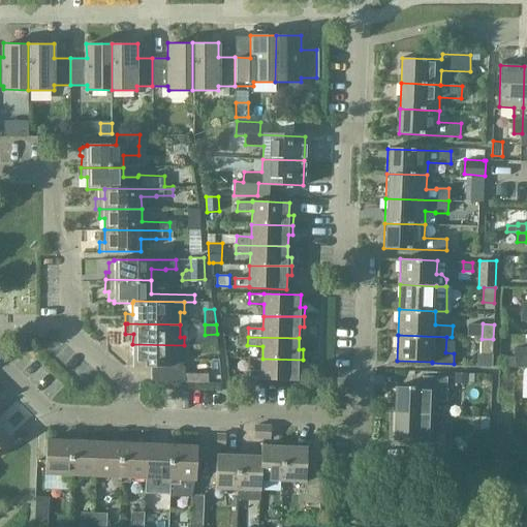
[(493,354),(493,339),(482,339),(481,353),(493,354)]
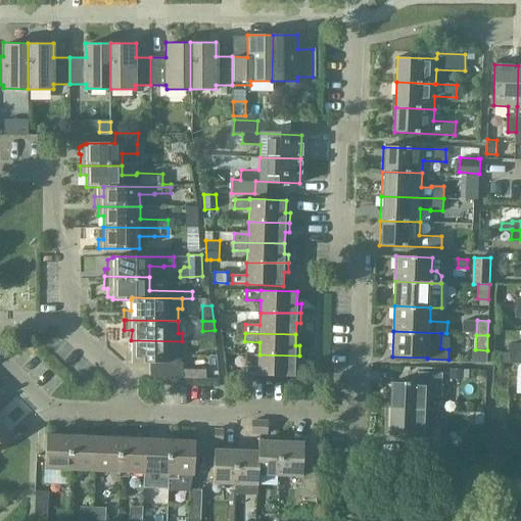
[(182,350),(182,341),(131,340),(131,351),(127,351),(126,362),(149,362),(148,376),(181,377),(182,361),(178,361),(178,350),(182,350)]
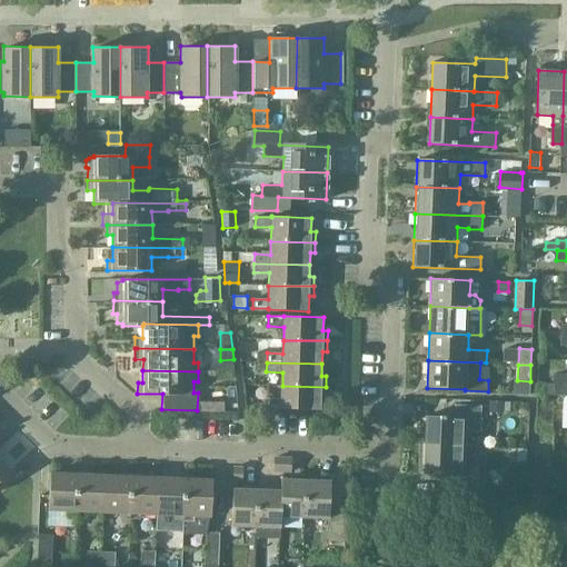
[(566,374),(556,374),(556,384),(566,384),(566,374)]
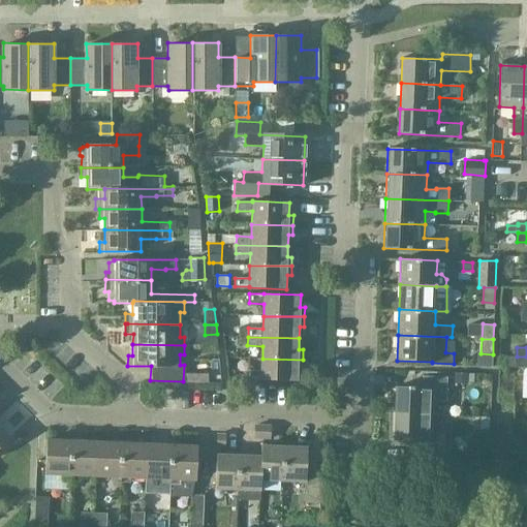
[(526,357),(517,357),(507,355),(507,366),(525,366),(524,396),(526,396),(526,357)]
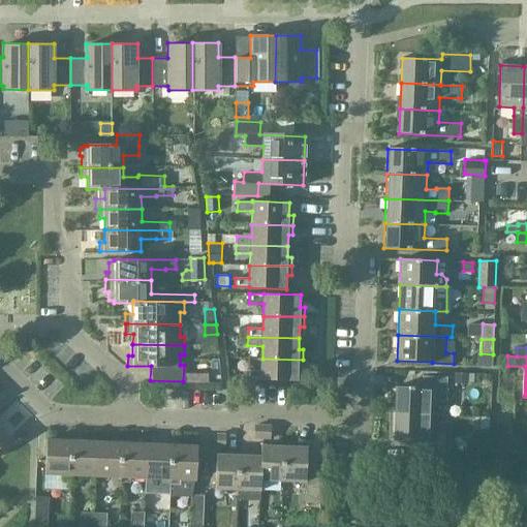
[(303,369),(303,360),(262,359),(261,371),(247,370),(247,379),(261,379),(262,380),(298,381),(299,369),(303,369)]
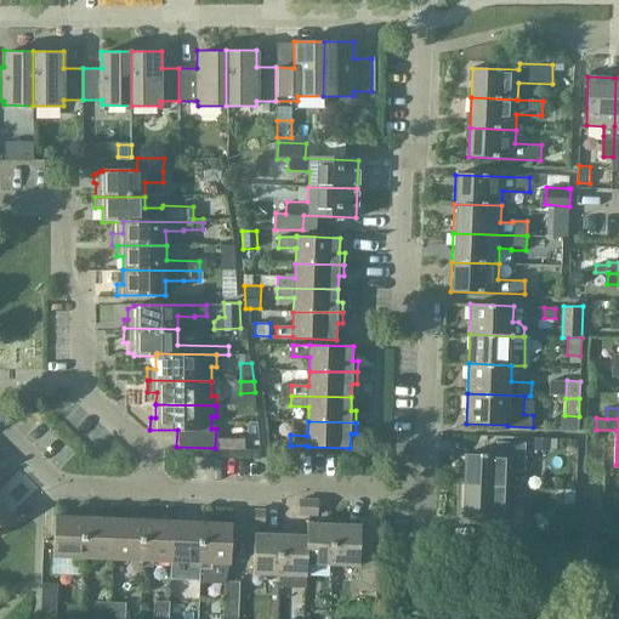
[(551,436),(534,436),(534,449),(550,449),(551,436)]
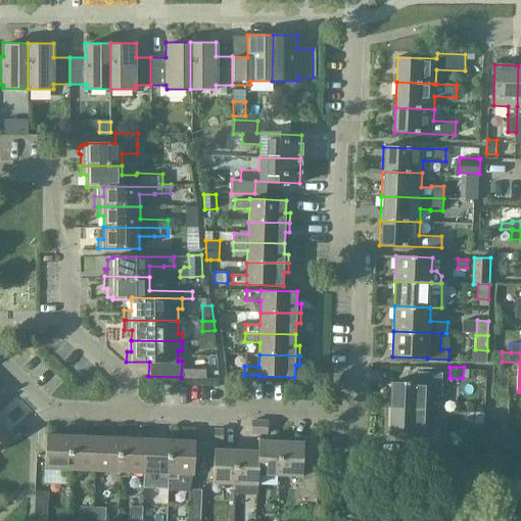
[(391,381),(390,408),(429,409),(430,396),(442,396),(443,372),(419,371),(419,382),(391,381)]
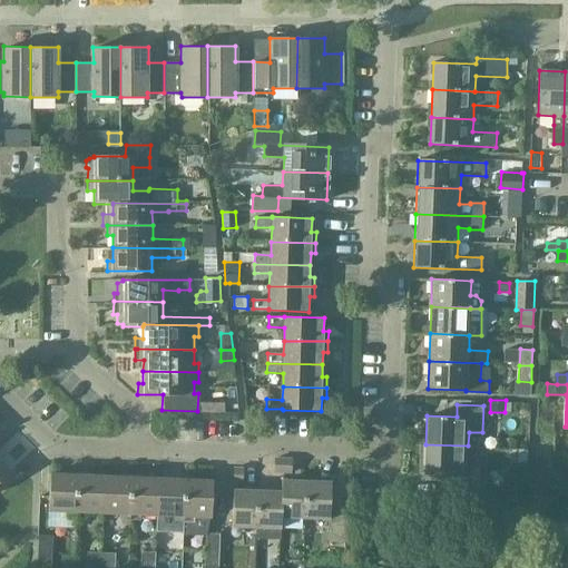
[(468,462),(468,446),(426,444),(424,473),(454,475),(453,487),(479,488),(480,462),(468,462)]
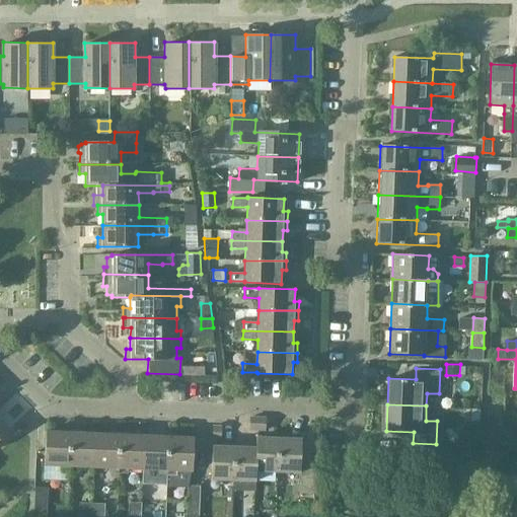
[(471,421),(481,421),(481,419),(481,409),(471,409),(471,421)]
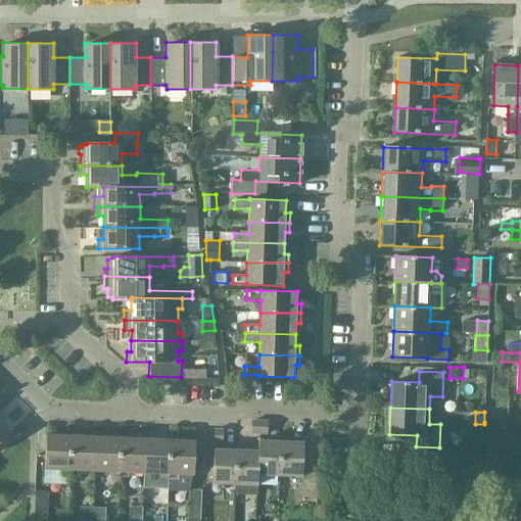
[(270,418),(251,417),(251,432),(269,433),(270,418)]
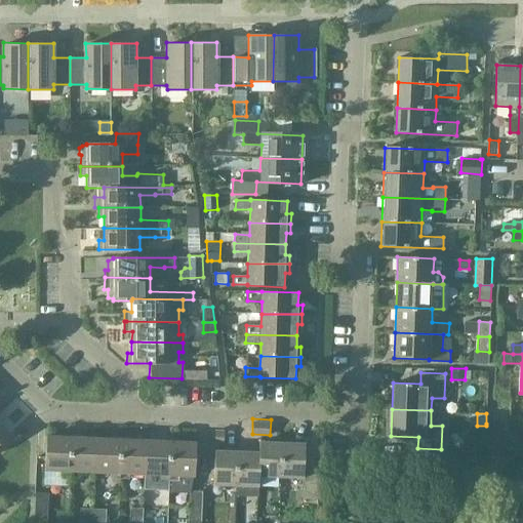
[(0,441),(8,433),(0,425),(0,441)]
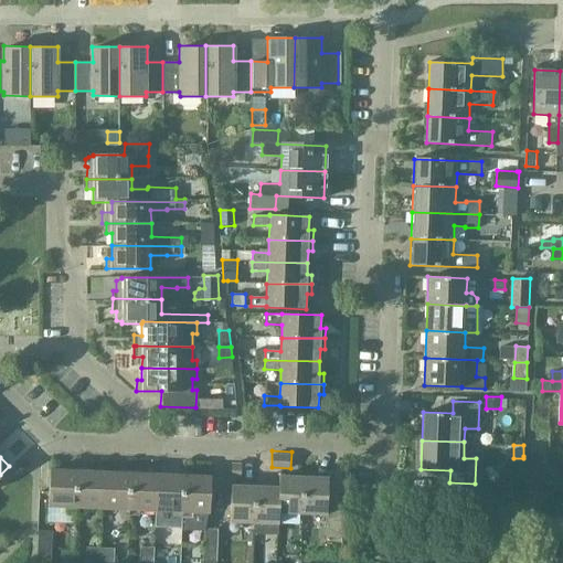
[(75,507),(76,469),(50,468),(48,506),(75,507)]
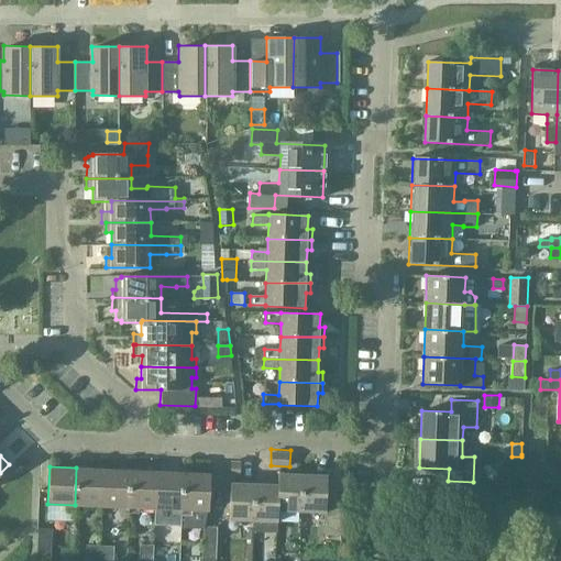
[(101,506),(102,469),(76,468),(75,505),(101,506)]
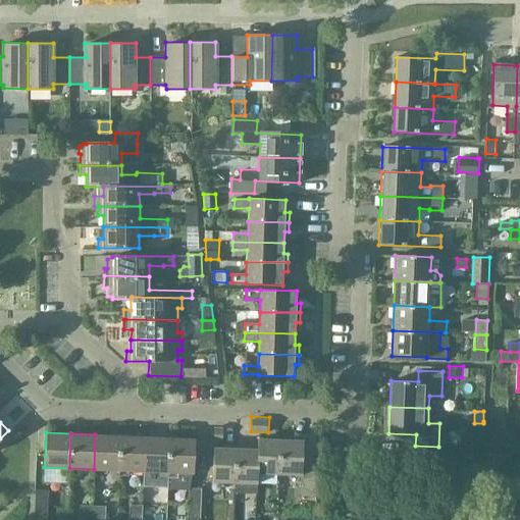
[(118,470),(119,435),(95,434),(94,469),(118,470)]
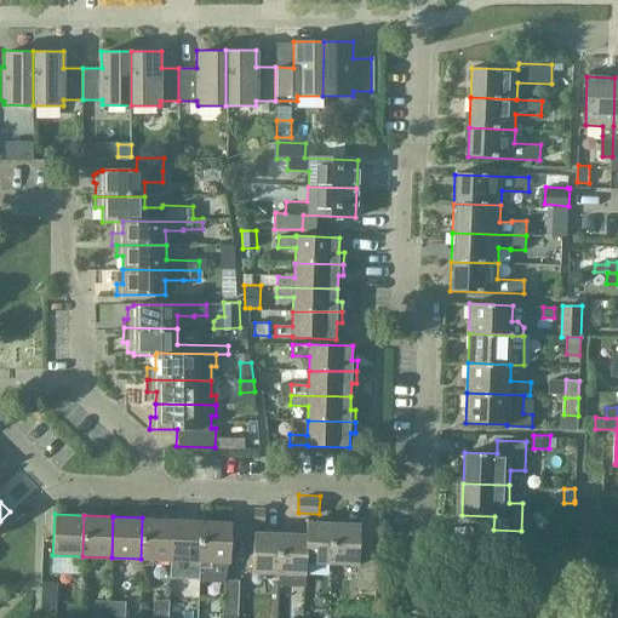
[(170,560),(171,519),(142,518),(141,559),(170,560)]
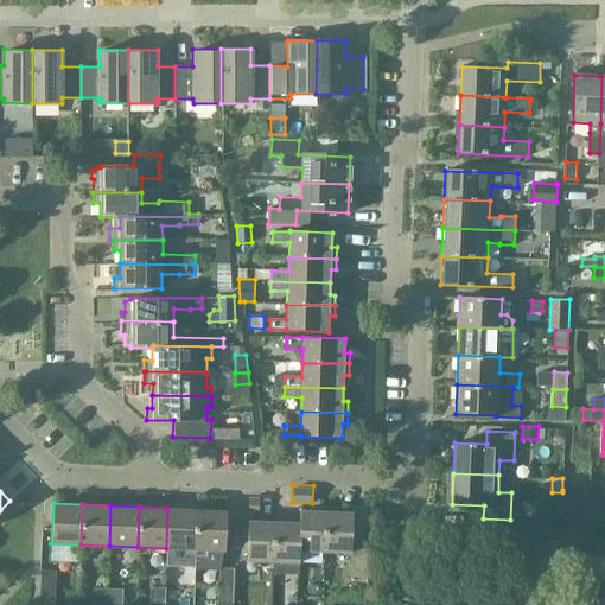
[(368,577),(370,507),(351,507),(350,513),(325,511),(324,549),(349,551),(349,575),(368,577)]
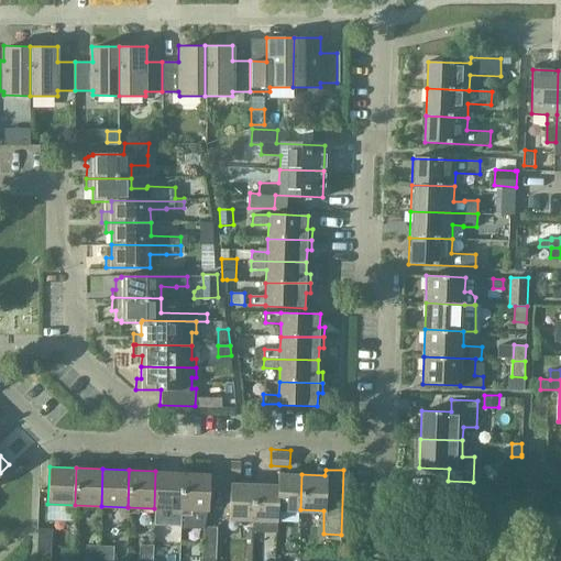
[(180,509),(183,472),(155,471),(154,508),(180,509)]
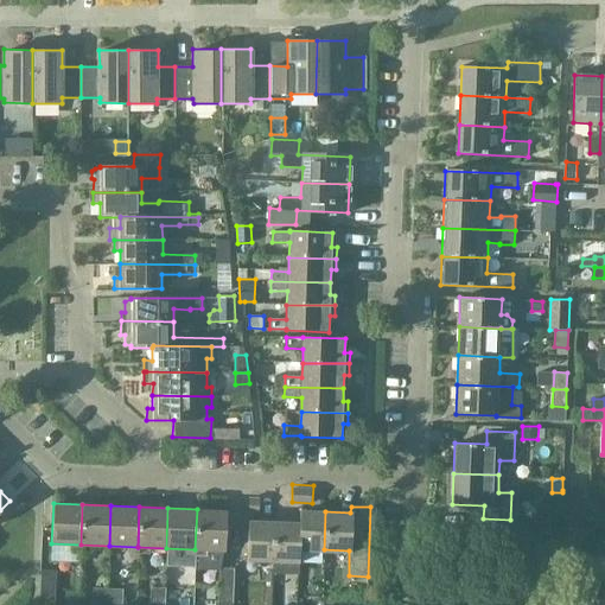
[(225,510),(197,509),(195,549),(224,549),(225,510)]
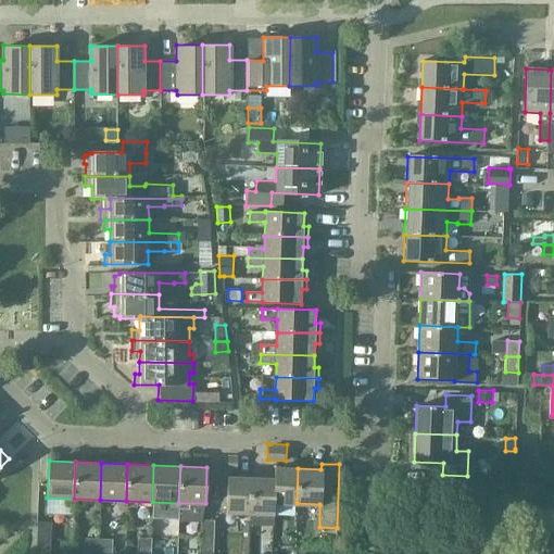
[(297,503),(298,468),(274,467),(274,479),(276,480),(276,502),(297,503)]
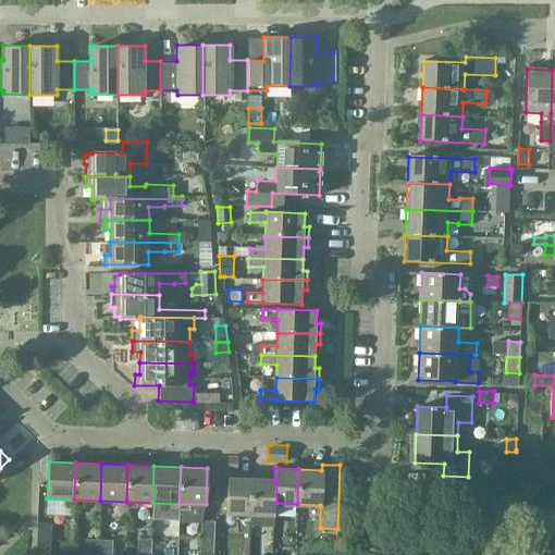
[(226,513),(251,514),(253,480),(227,479),(226,513)]
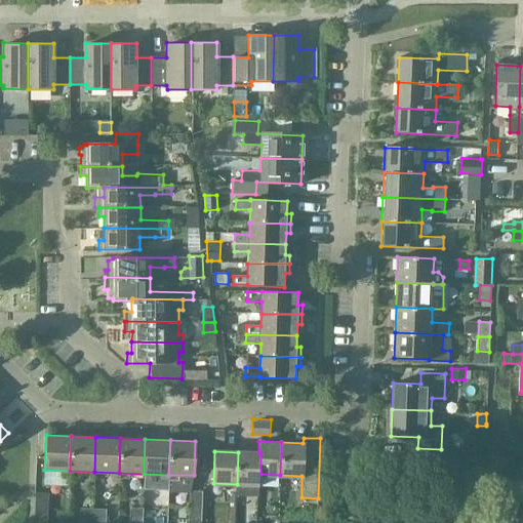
[(260,453),(258,452),(238,452),(237,484),(259,485),(260,474),(260,453)]
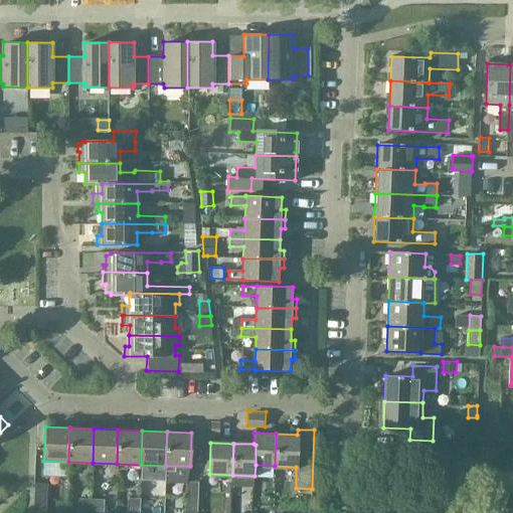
[(185,512),(198,512),(200,481),(187,481),(185,512)]
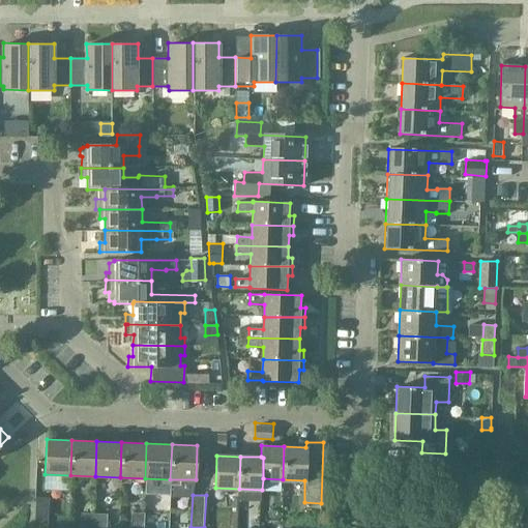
[(51,497),(37,496),(36,527),(50,527),(51,497)]
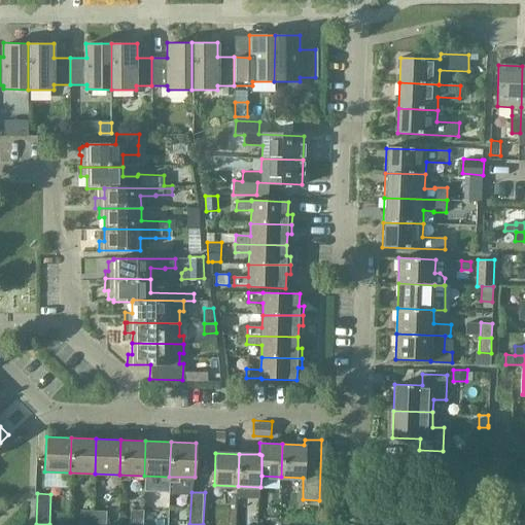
[(132,509),(132,522),(144,522),(145,510),(132,509)]
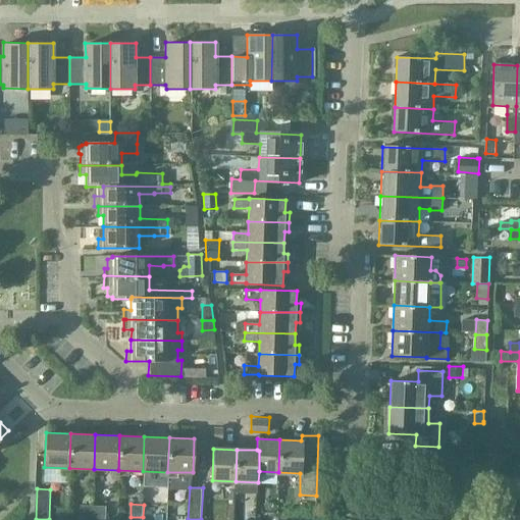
[(81,517),(94,518),(95,505),(82,505),(81,517)]
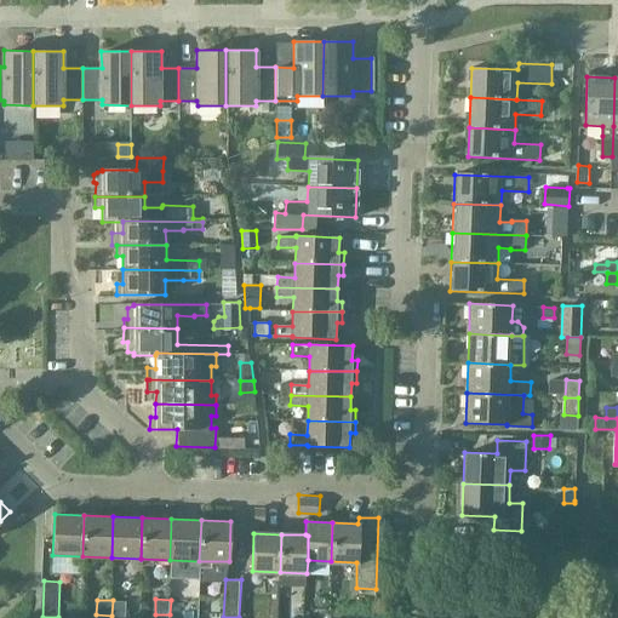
[(127,616),(127,601),(113,600),(112,616),(127,616)]
